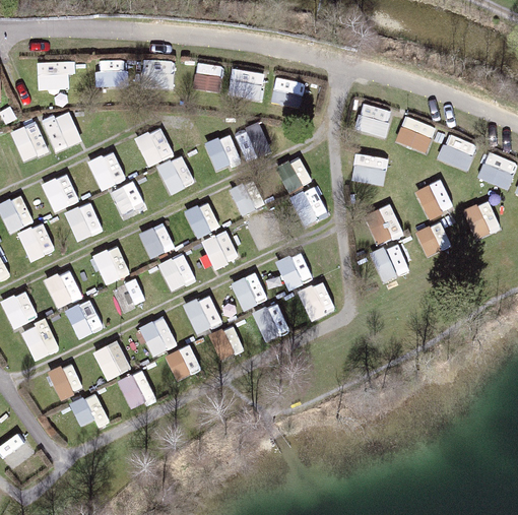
[(37,93),(73,89),(69,60),(34,64),(37,93)]
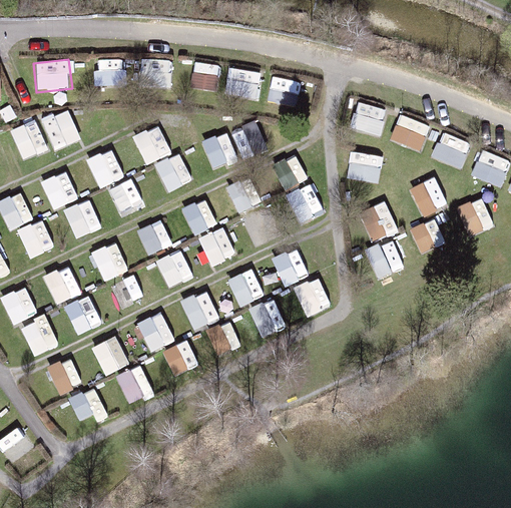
[(170,90),(172,61),(142,59),(141,89),(170,90)]
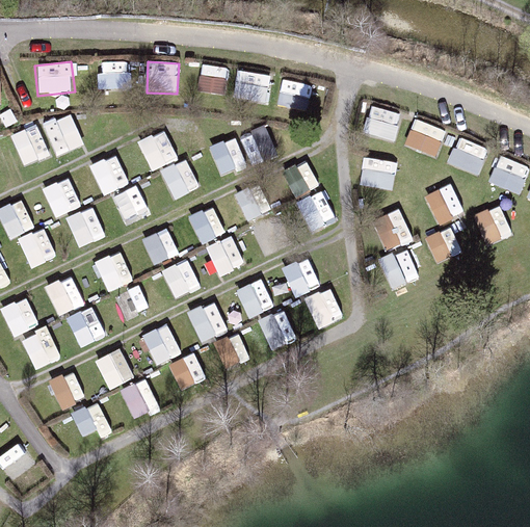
[(99,62),(99,90),(127,90),(127,62),(99,62)]
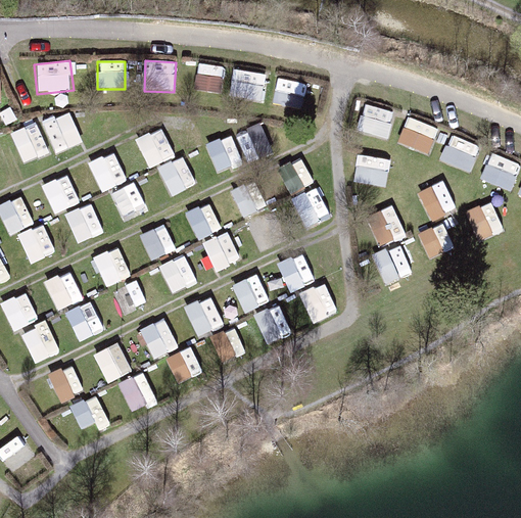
[(193,87),(218,94),(224,73),(200,65),(193,87)]
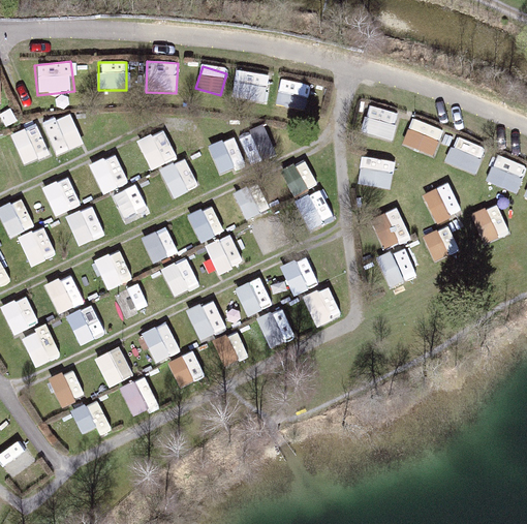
[(233,102),(267,105),(269,73),(235,70),(233,102)]
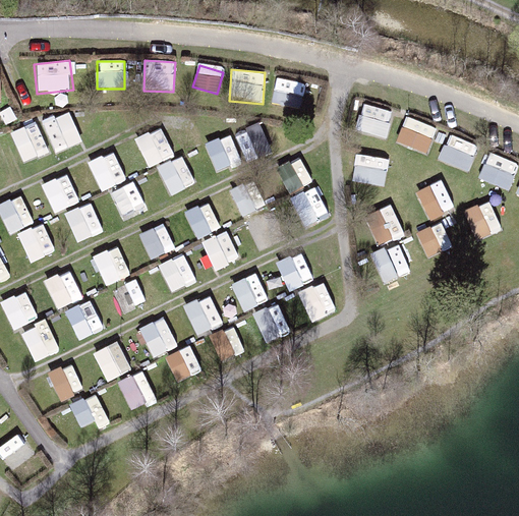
[(272,103),(299,107),(303,82),(275,78),(272,103)]
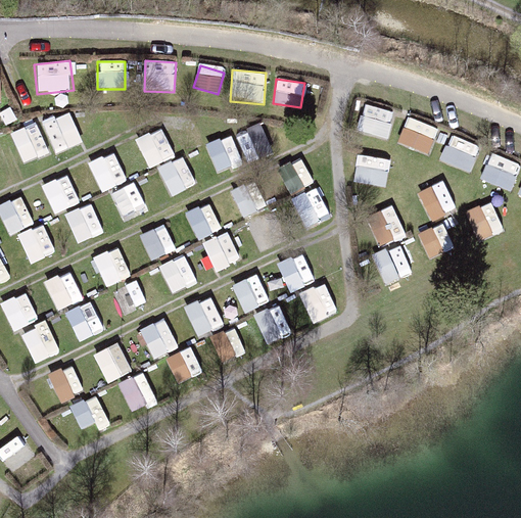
[(385,140),(395,112),(364,101),(354,129),(385,140)]
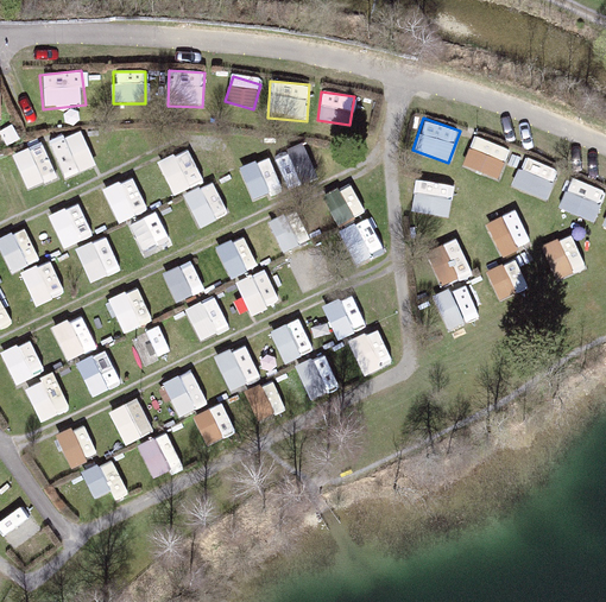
[(64,179),(96,164),(80,128),(48,143),(64,179)]
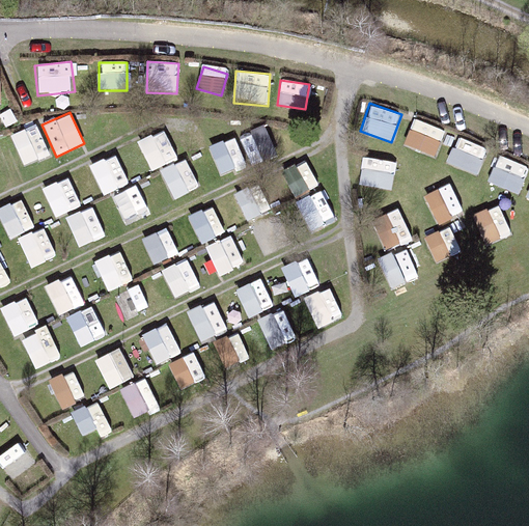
[(413,118),(402,144),(435,158),(446,132),(413,118)]
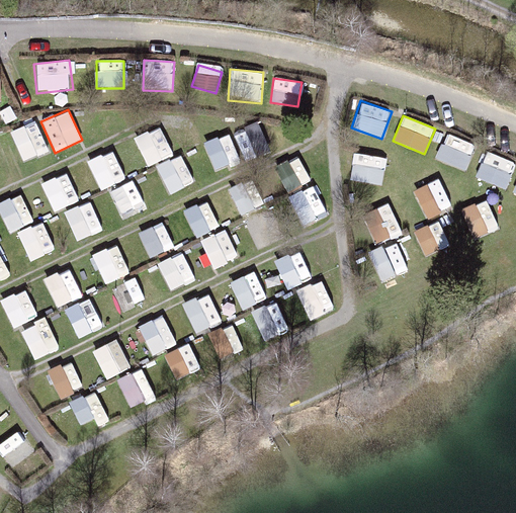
[(36,119),(9,132),(23,163),(51,151),(36,119)]
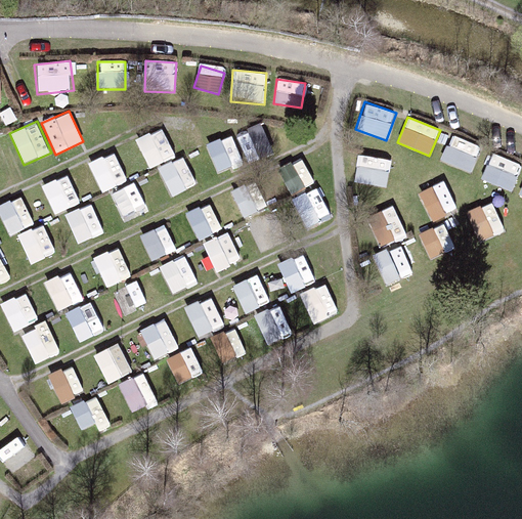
[(441,163),(470,174),(480,146),(451,135),(441,163)]
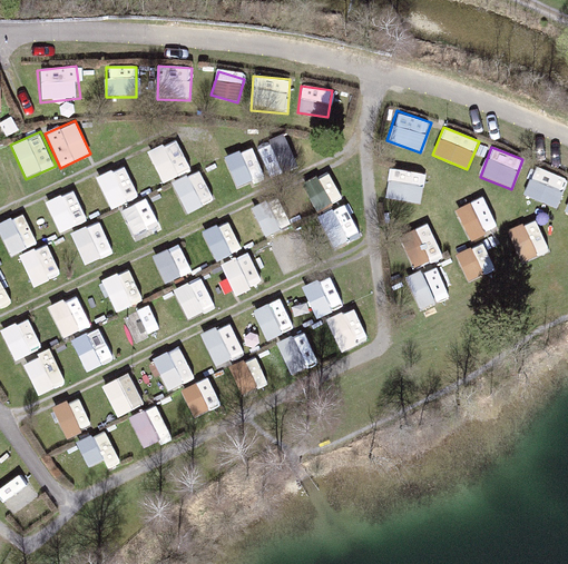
[(247,180),(258,179),(256,150),(245,150),(247,180)]
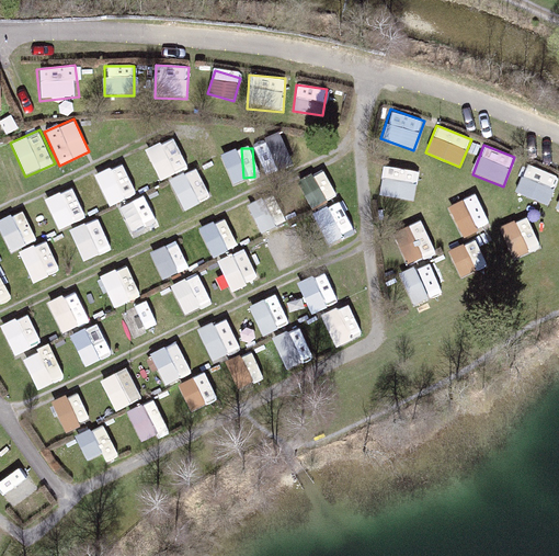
[(237,150),(218,154),(225,183),(242,179),(237,150)]
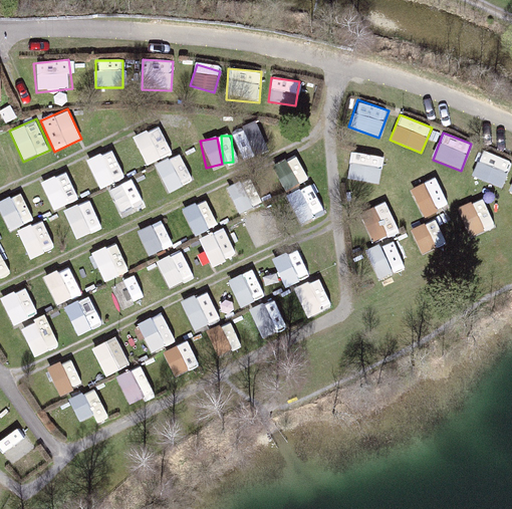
[(98,188),(123,179),(112,150),(87,159),(98,188)]
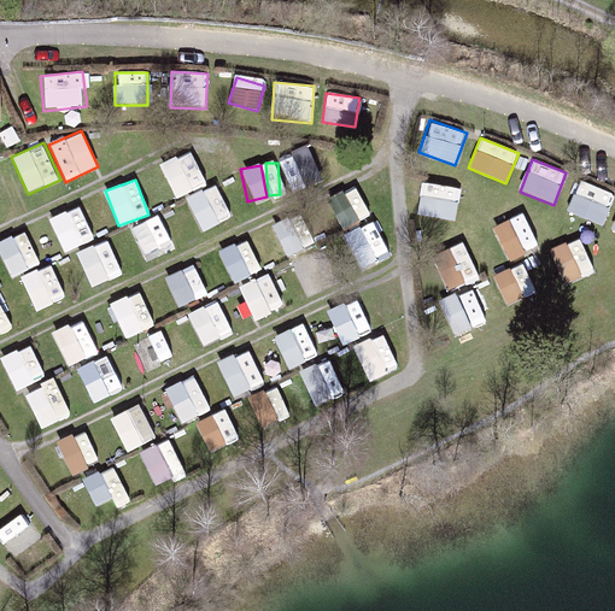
[(455,221),(460,188),(422,182),(416,215),(455,221)]
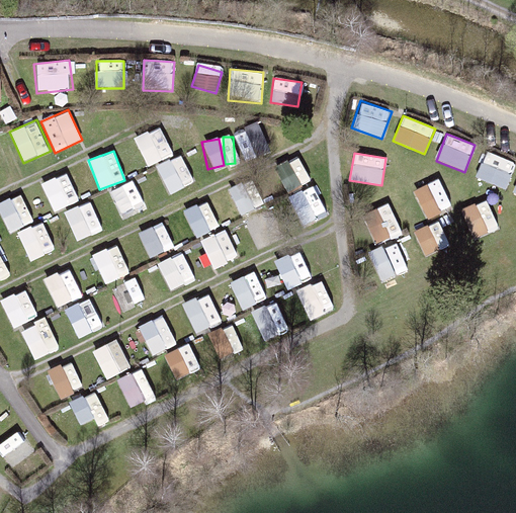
[(485,153),(477,177),(507,188),(515,163),(485,153)]
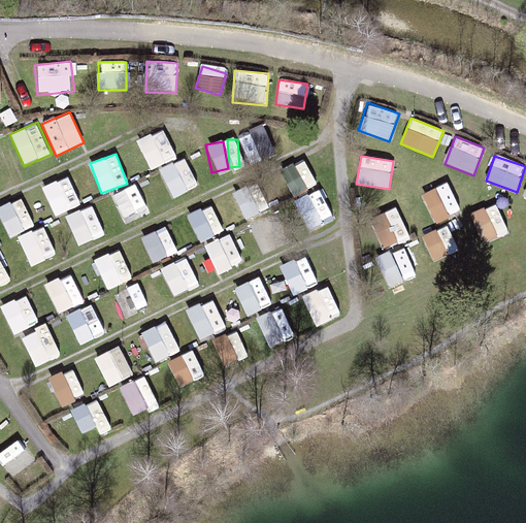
[(171,197),(197,187),(186,158),(159,168),(171,197)]
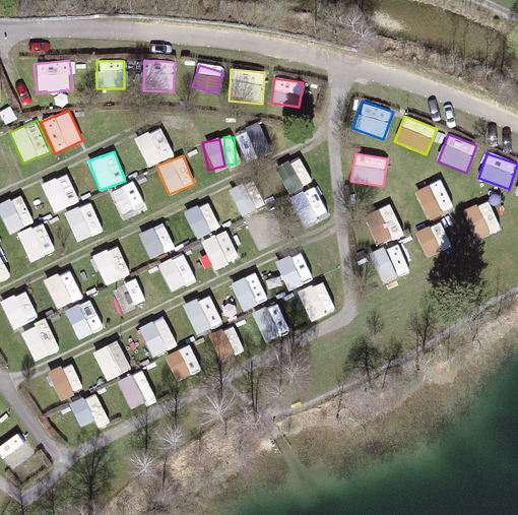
[(289,194),(312,182),(297,156),(275,170),(289,194)]
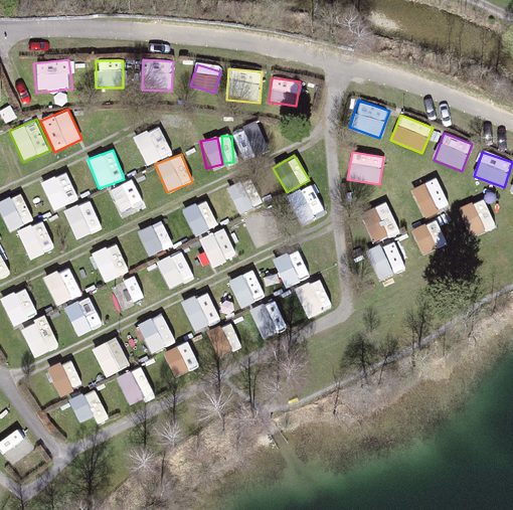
[(67,172),(41,181),(52,210),(77,200),(67,172)]
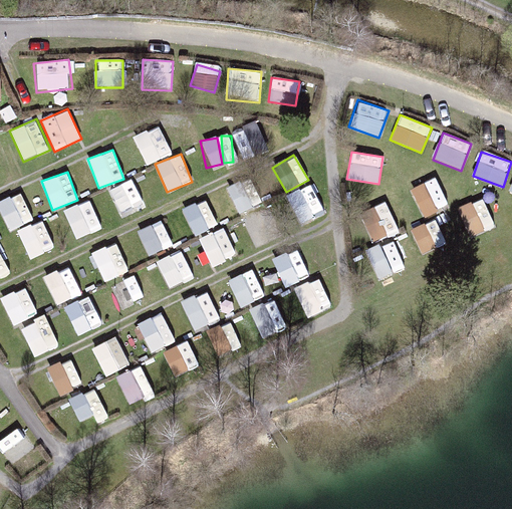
[(424,218),(448,206),(433,177),(409,190),(424,218)]
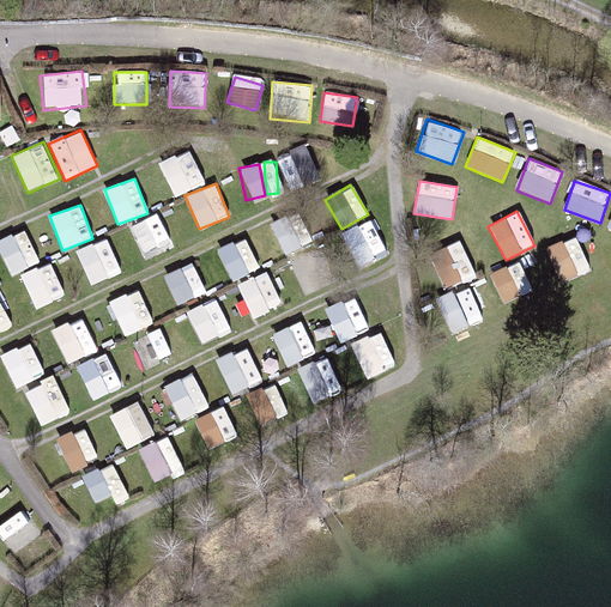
[(284,253),(309,242),(296,212),(271,223),(284,253)]
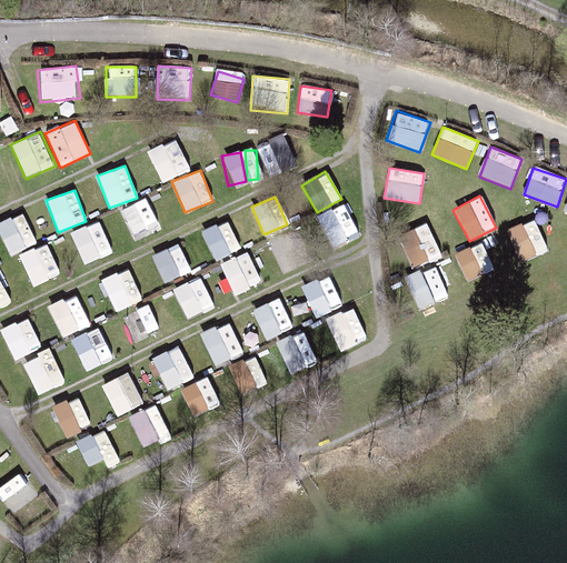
[(133,240),(160,229),(147,199),(120,210),(133,240)]
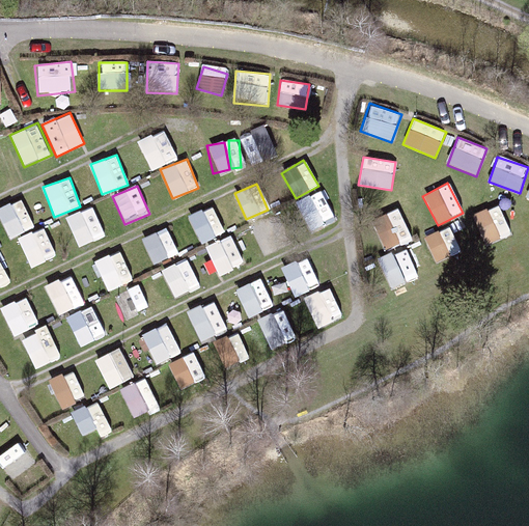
[(295,203),(309,231),(334,219),(319,191),(295,203)]
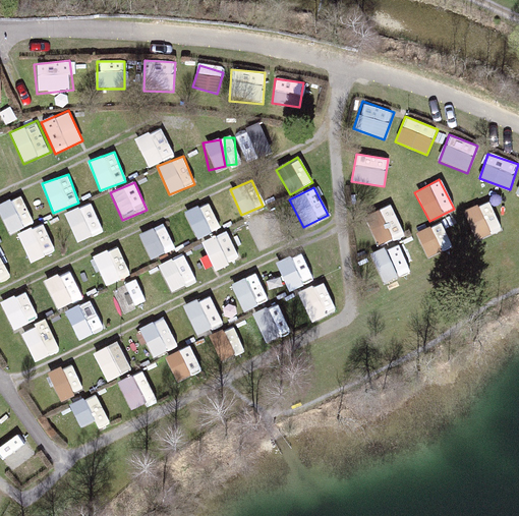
[(0,218),(9,235),(34,222),(18,194),(0,204),(0,218)]
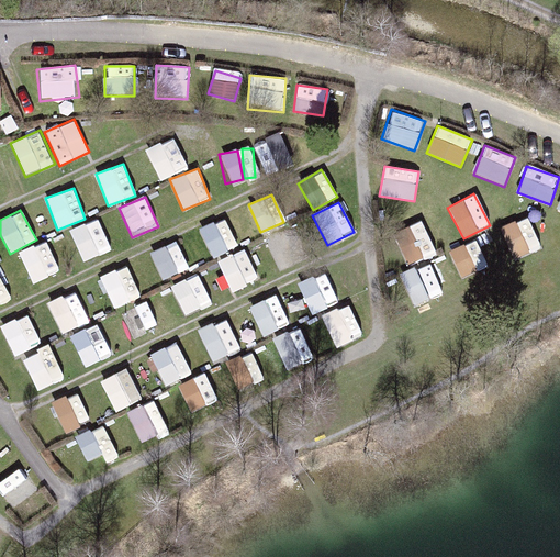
[(527,216),(499,229),(513,260),(540,248),(527,216)]
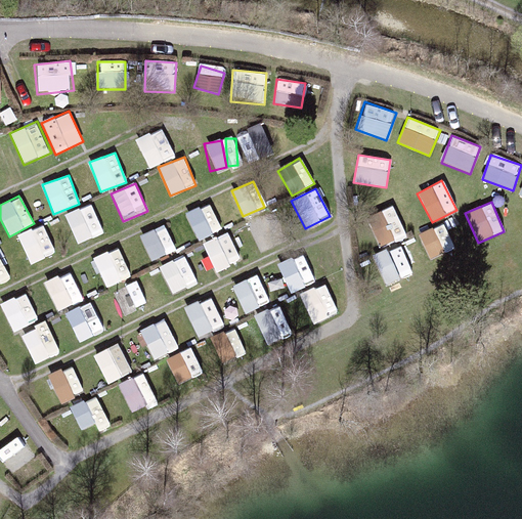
[(194,238),(218,232),(212,204),(187,210),(194,238)]
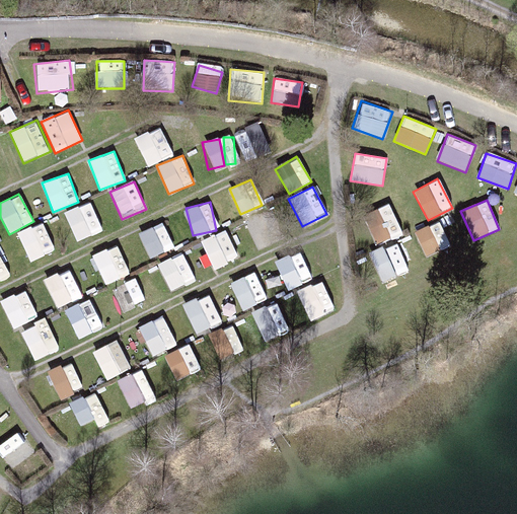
[(65,212),(76,242),(101,232),(90,203),(65,212)]
